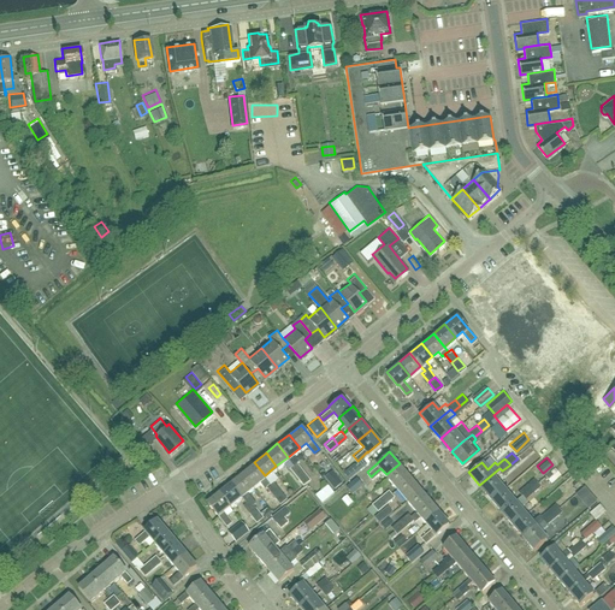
[(289,465),(296,473),(302,468),(296,460),(289,465)]
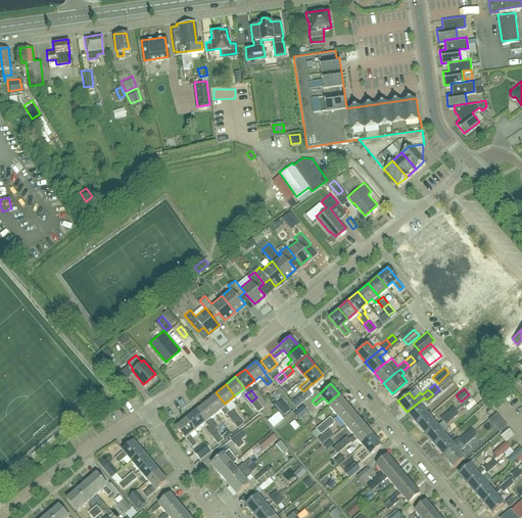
[(300,391),(291,399),(295,405),(304,396),(300,391)]
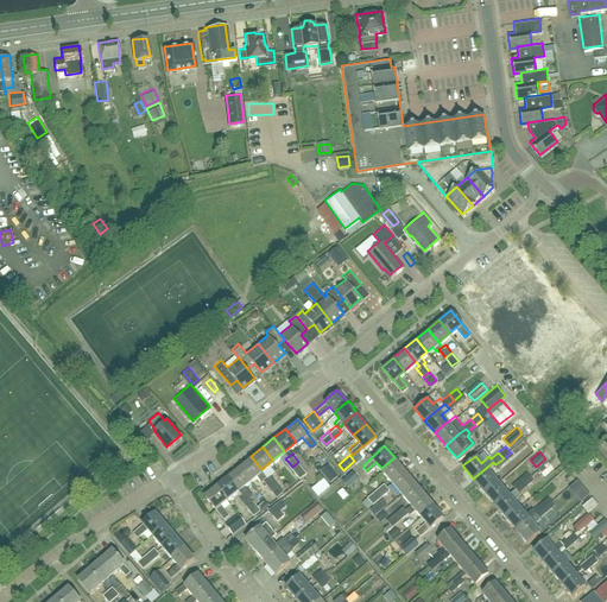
[(255,474),(260,479),(263,477),(265,475),(261,469),(251,456),(239,466),(250,479),(255,474)]
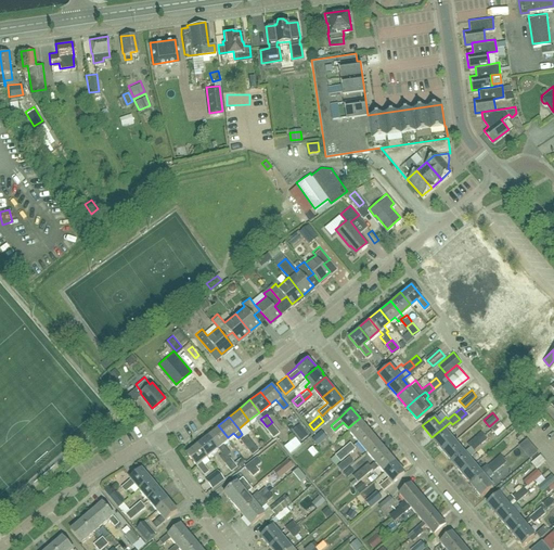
[(360,418),(348,427),(357,438),(369,429),(360,418)]
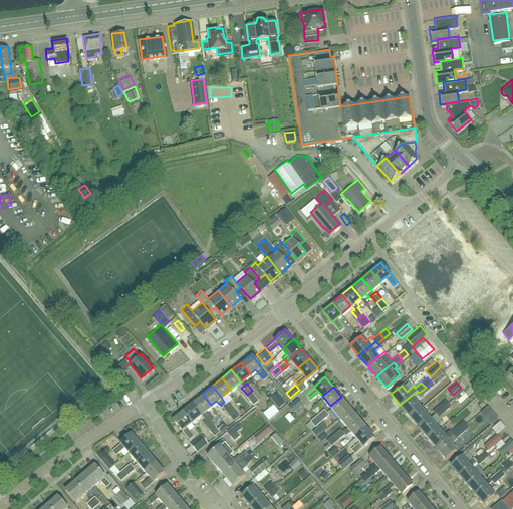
[(467,395),(462,389),(454,395),(459,401),(467,395)]
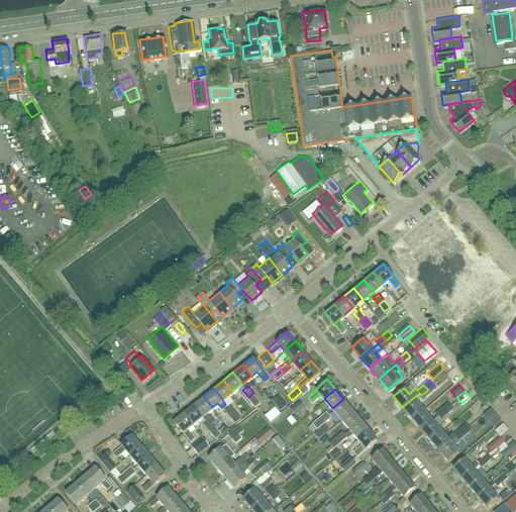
[(259,400),(253,393),(248,397),(253,404),(259,400)]
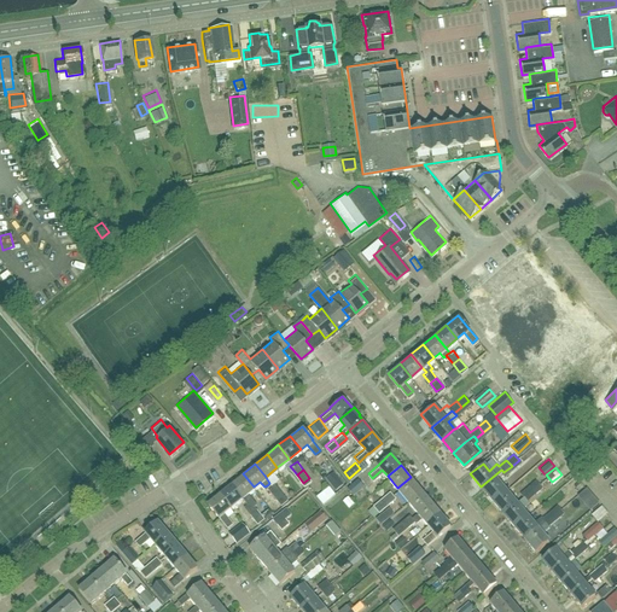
[(333,470),(327,474),(336,483),(342,478),(333,470)]
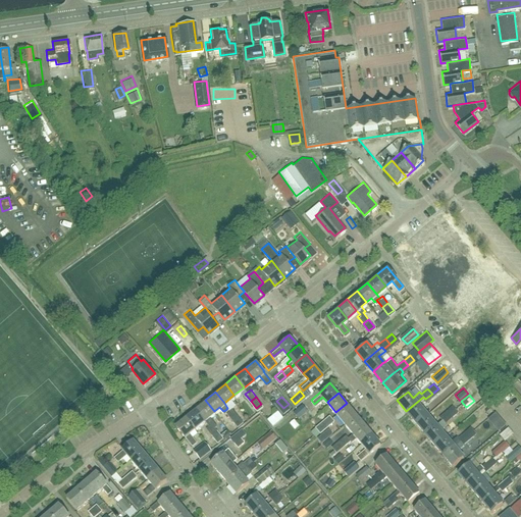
[(205,400),(195,407),(204,419),(204,418),(208,423),(205,425),(211,432),(216,428),(211,421),(213,420),(209,415),(214,411),(205,400)]
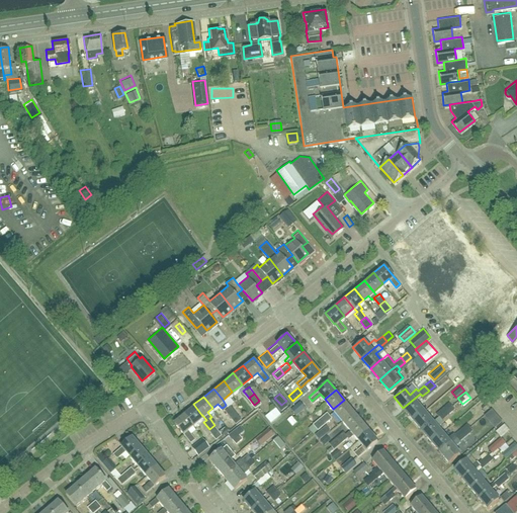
[(299,399),(294,403),(290,407),(295,412),(305,405),(299,399)]
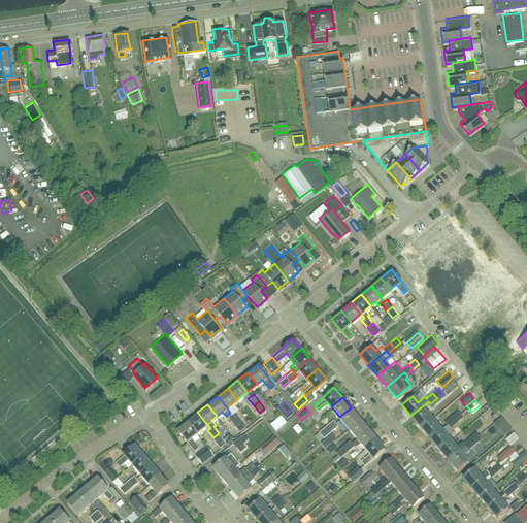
[(410,416),(420,426),(431,417),(422,406),(410,416)]
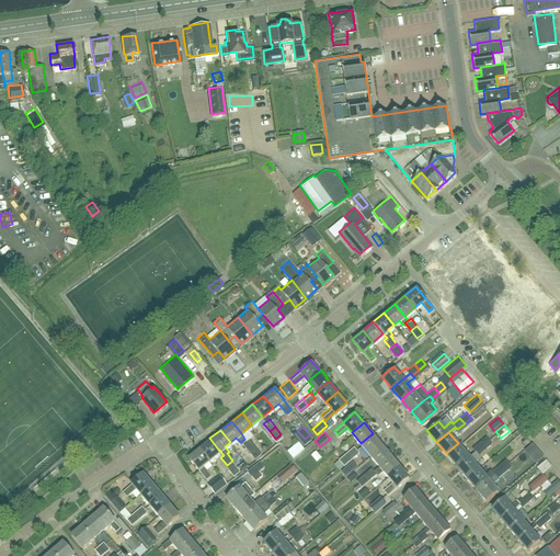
[(373,433),(361,443),(369,453),(381,443),(373,433)]
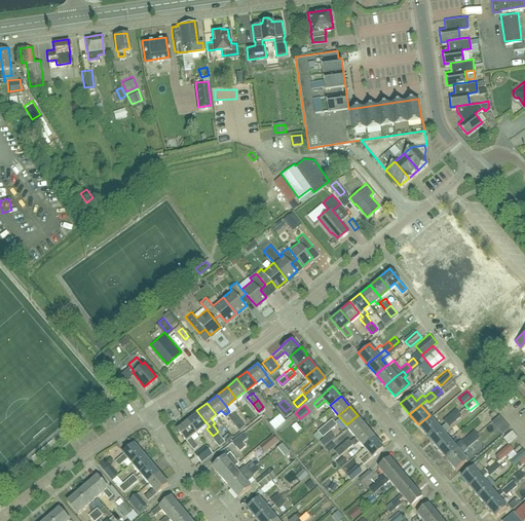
[(449,413),(453,418),(459,413),(455,407),(449,413)]
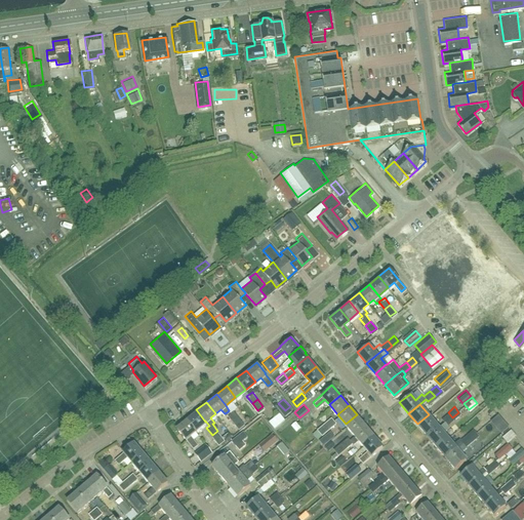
[(232,420),(237,415),(232,408),(229,410),(227,412),(232,420)]
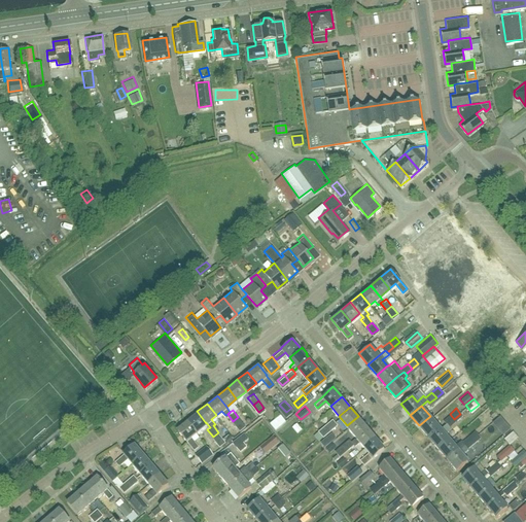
[(485,420),(495,415),(492,410),(482,415),(485,420)]
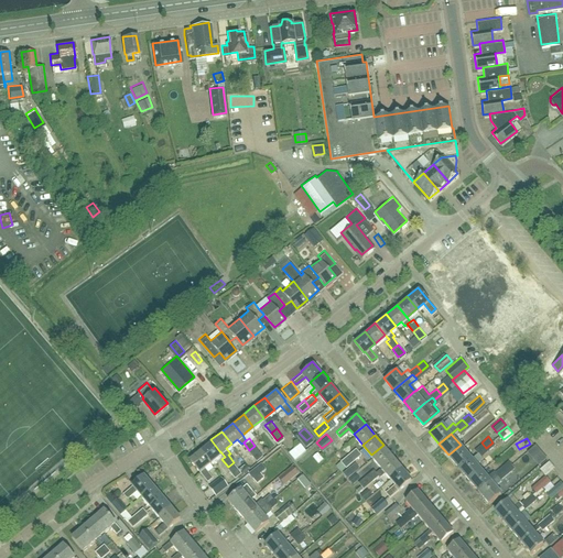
[(210,439),(199,448),(209,460),(220,452),(210,439)]
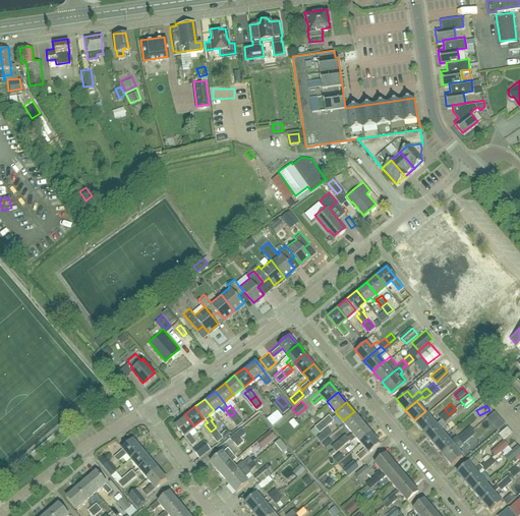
[(438,414),(441,416),(443,419),(449,414),(445,409),(438,414)]
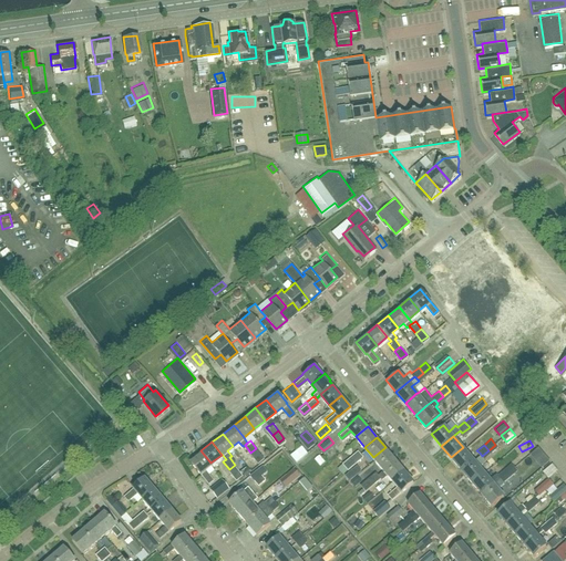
[(382,468),(394,458),(386,447),(373,457),(382,468)]
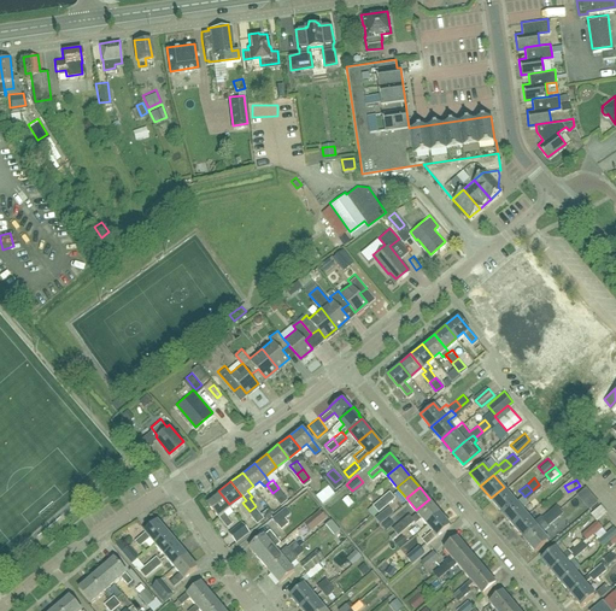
[(491,498),(502,511),(514,500),(504,487),(491,498)]
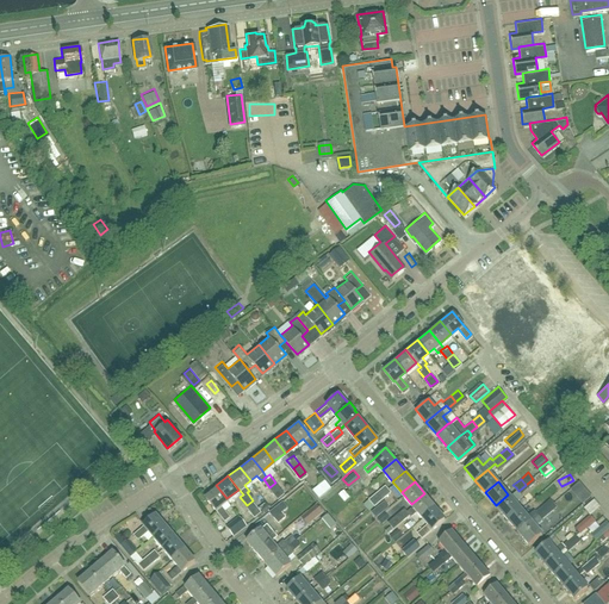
[(283,490),(275,483),(269,487),(277,496),(283,490)]
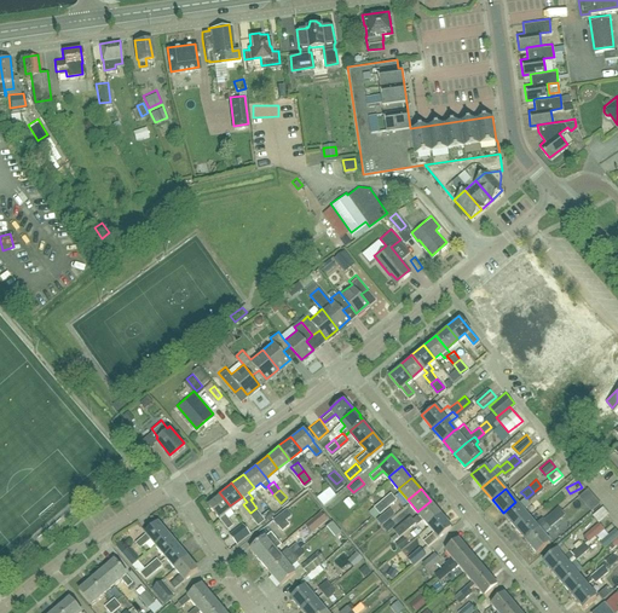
[(390,490),(382,497),(387,503),(396,496),(390,490)]
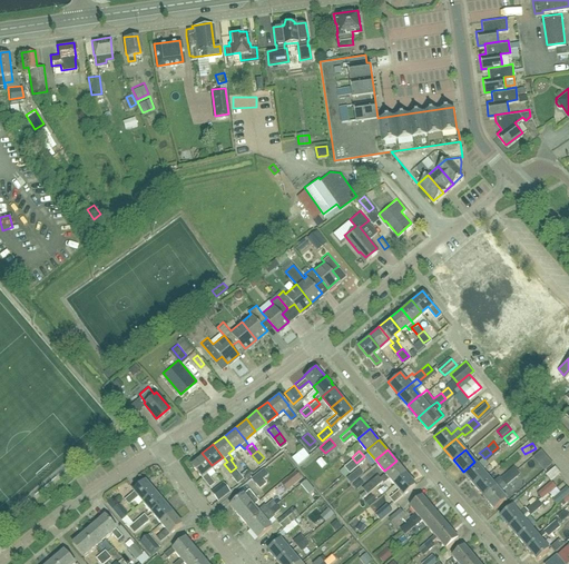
[(206,471),(212,465),(202,453),(190,462),(200,474),(202,474),(209,483),(213,480),(206,471)]
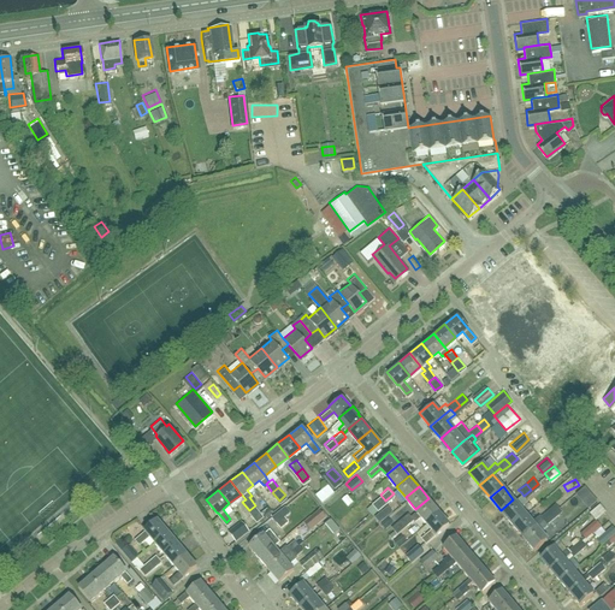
[(342,496),(350,503),(354,497),(347,491),(342,496)]
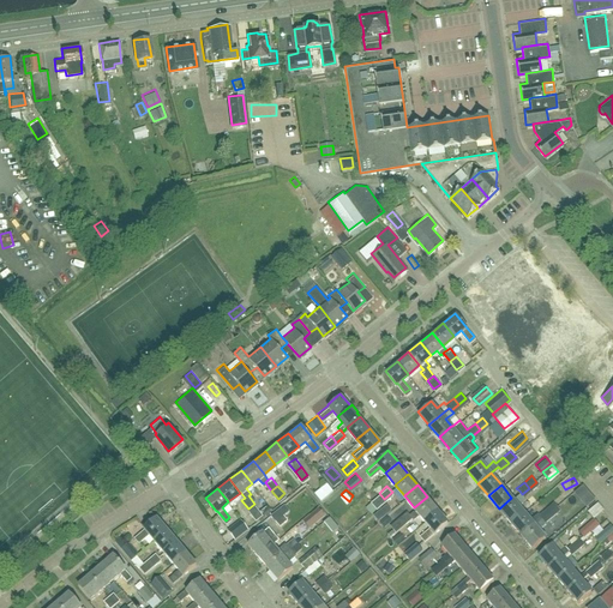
[(499,509),(510,521),(522,510),(516,504),(524,497),(522,494),(520,491),(511,498),(499,509)]
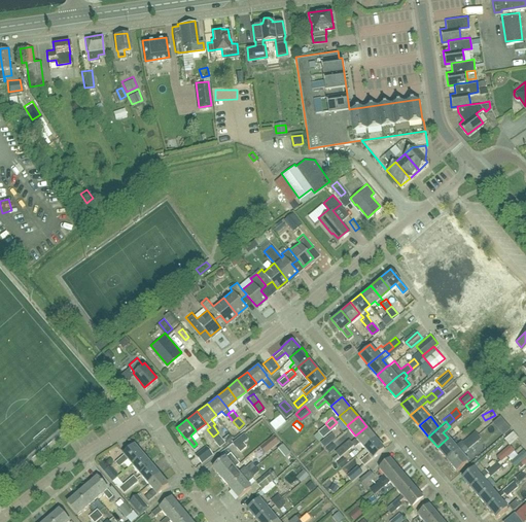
[(322,435),(329,428),(325,423),(318,428),(322,435)]
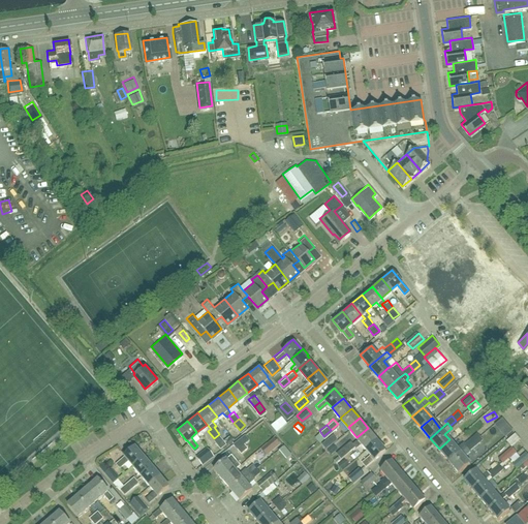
[(365,447),(376,437),(368,428),(356,437),(352,441),(349,438),(343,444),(347,450),(354,443),(355,444),(360,441),(365,447)]
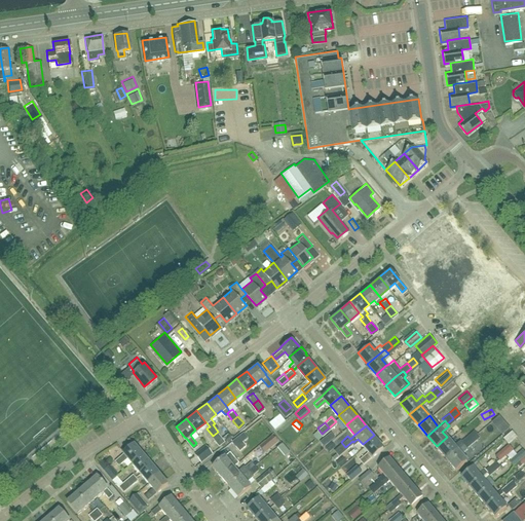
[(504,435),(510,441),(518,435),(513,428),(504,435)]
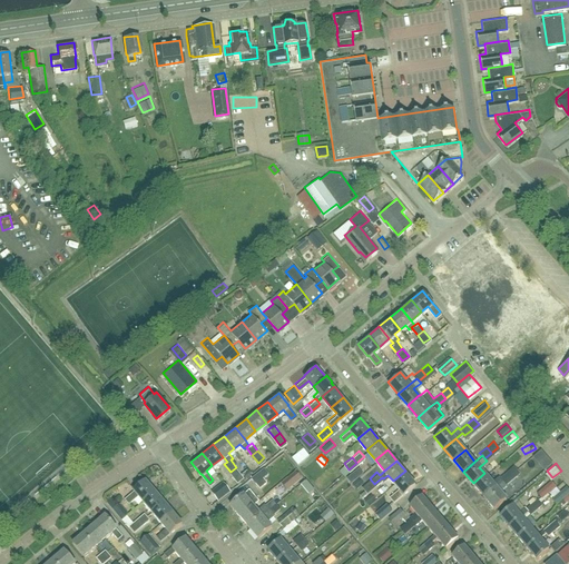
[(511,476),(518,470),(512,464),(506,470),(511,476)]
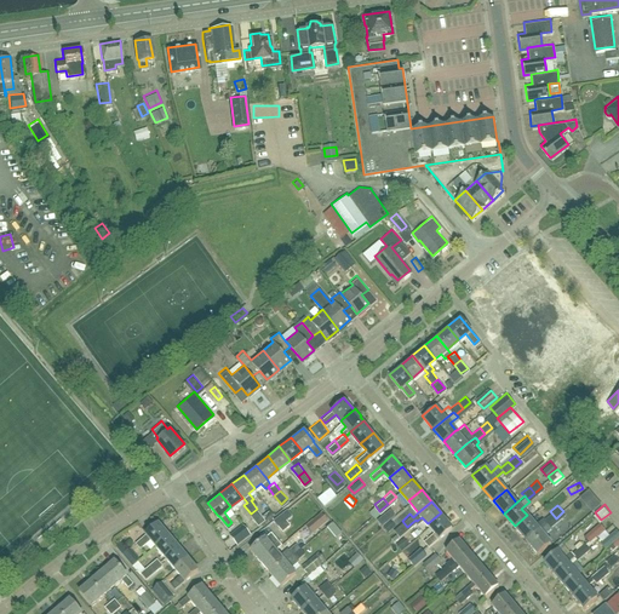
[(291,512),(286,506),(273,517),(281,528),(288,522),(285,517),(291,512)]
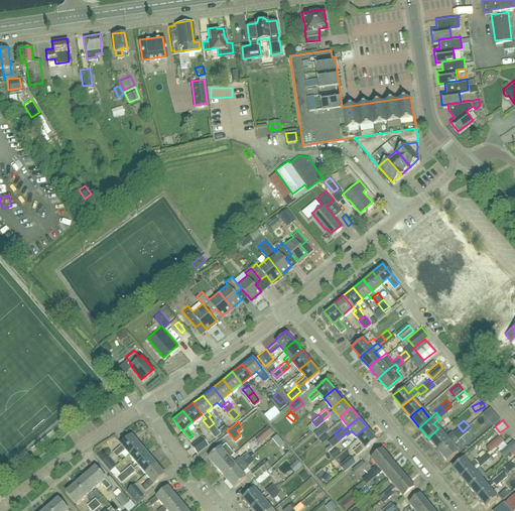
[(220,430),(214,423),(209,427),(214,434),(220,430)]
